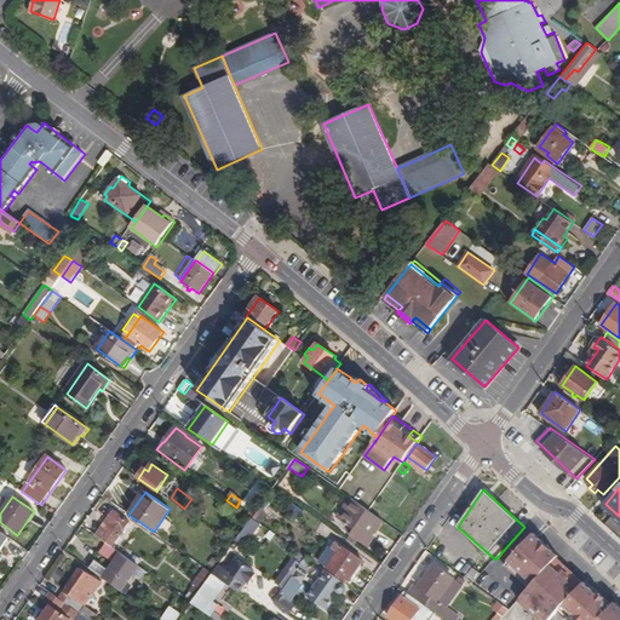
[(338,518),(342,521),(355,501),(352,499),(338,518)]
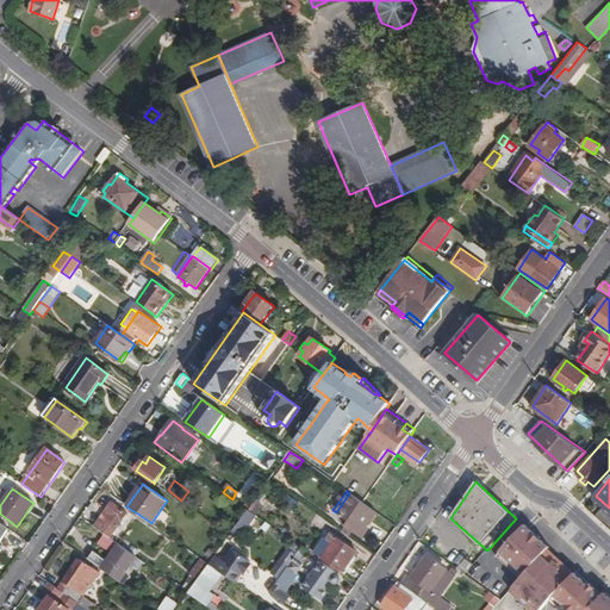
[(366,527),(377,512),(363,503),(349,493),(336,512),(349,522),(343,530),(350,535),(353,531),(361,537),(368,528),(366,527)]
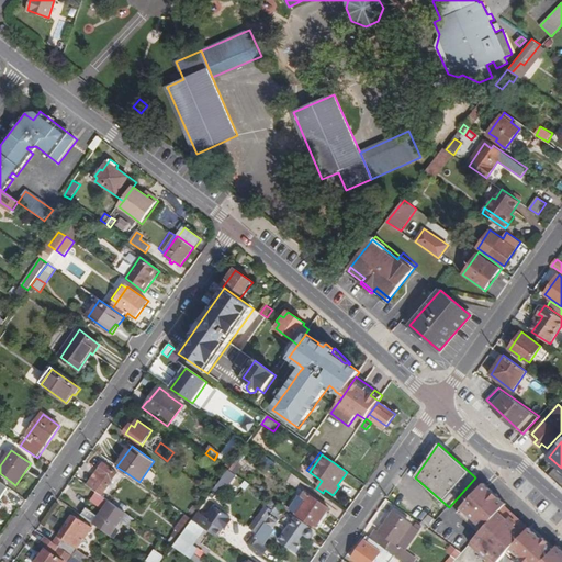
[(103,464),(88,485),(97,493),(102,496),(117,474),(103,464)]
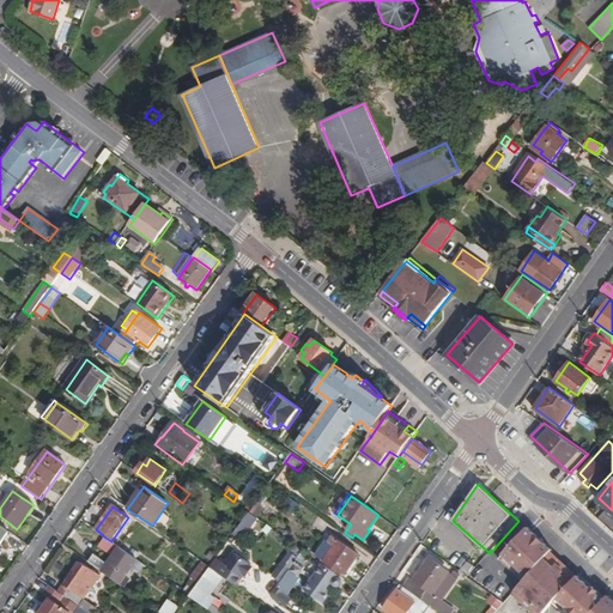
[(140,517),(131,511),(128,515),(138,521),(140,517)]
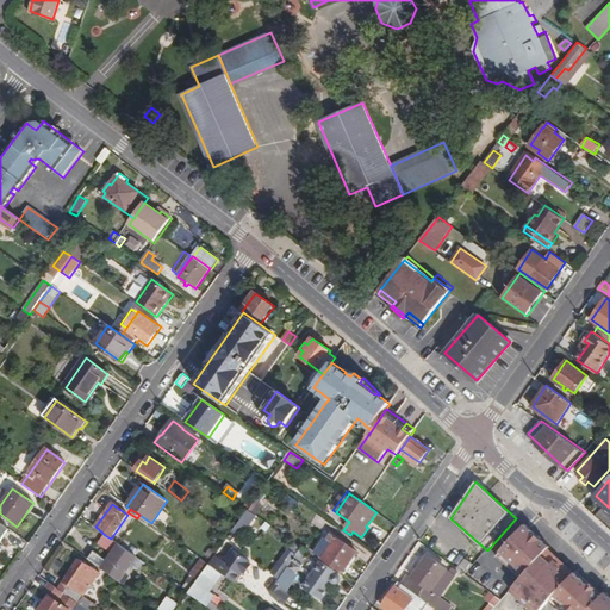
[(255,515),(248,510),(236,527),(244,531),(255,515)]
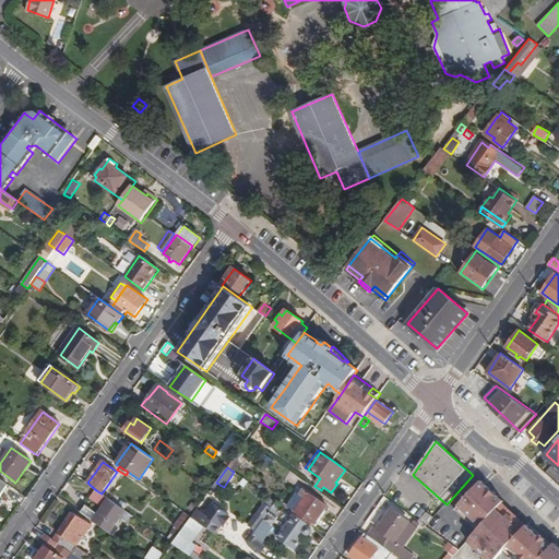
[(0,498),(9,486),(0,478),(0,498)]
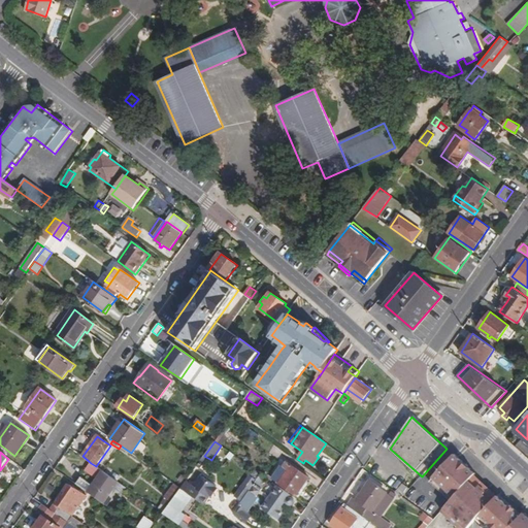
[(474,475),(476,473),(455,455),(430,482),(452,501),(474,475)]
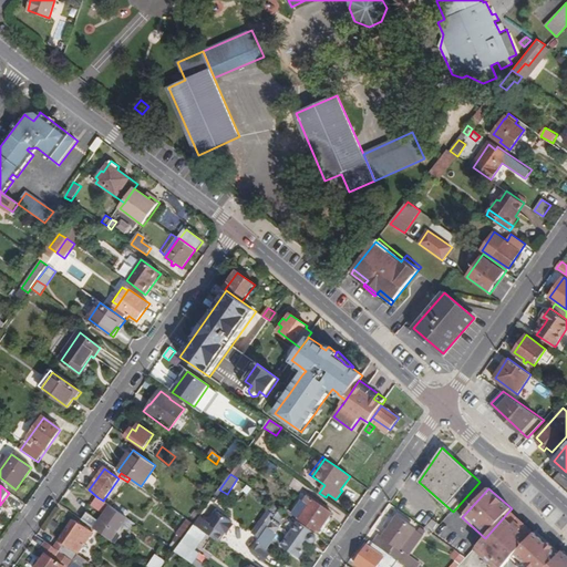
[(103,501),(98,497),(91,506),(104,515),(111,506),(103,501)]
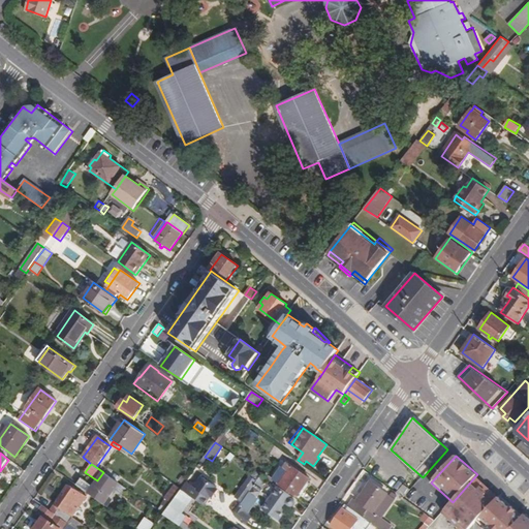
[(297,497),(309,479),(287,464),(284,469),(288,472),(280,485),(297,497)]
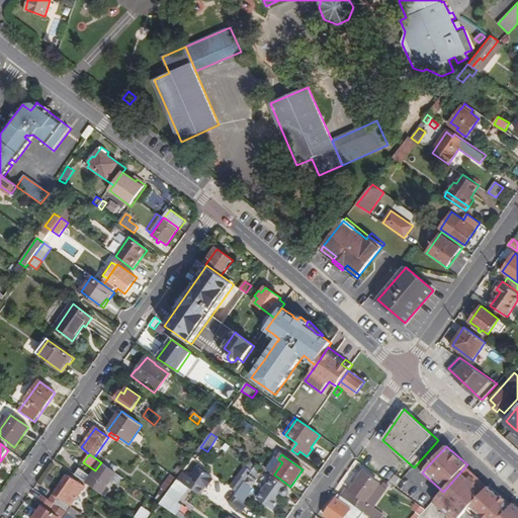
[(81,469),(76,476),(105,496),(106,494),(103,492),(106,488),(111,481),(116,473),(101,462),(95,470),(91,477),(81,469)]
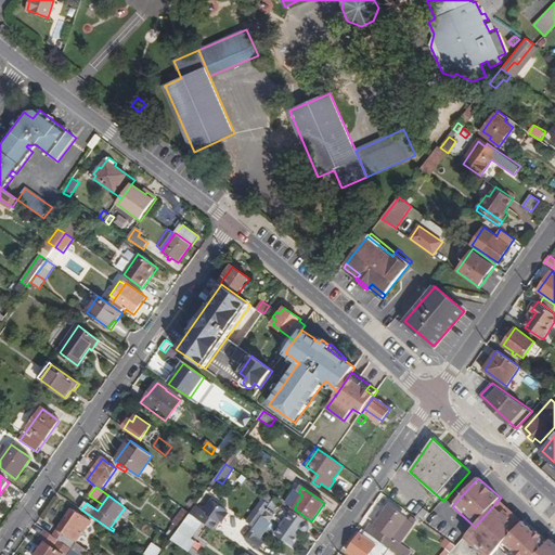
[(475,527),(465,537),(485,554),(491,554),(500,547),(504,541),(523,521),(499,500),(475,527)]
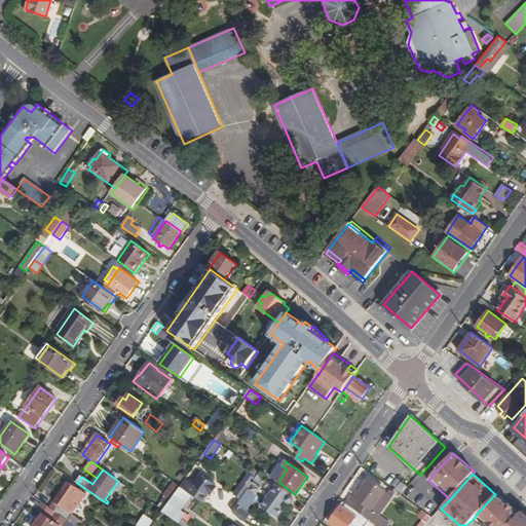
[(191,494),(203,503),(216,485),(201,475),(193,486),(185,480),(181,487),(191,494)]
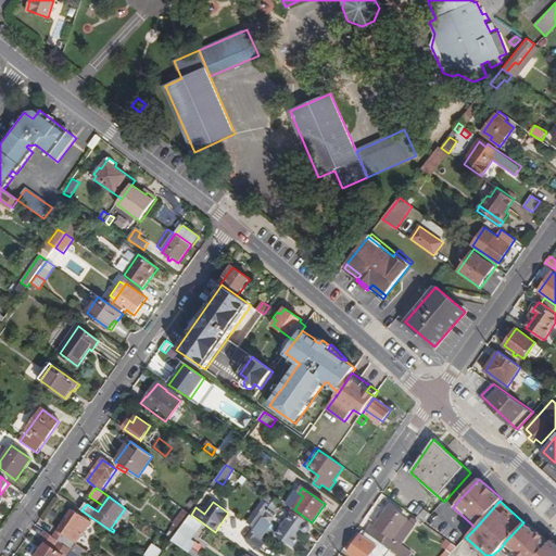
[(381,530),(375,539),(388,547),(391,550),(400,555),(405,555),(409,551),(399,543),(412,525),(406,520),(401,516),(402,514),(391,506),(377,527),(381,530)]
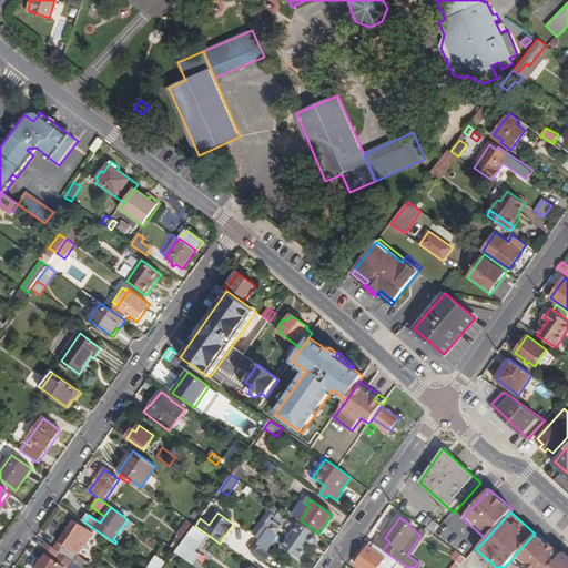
[(135,525),(128,519),(122,527),(130,533),(135,525)]
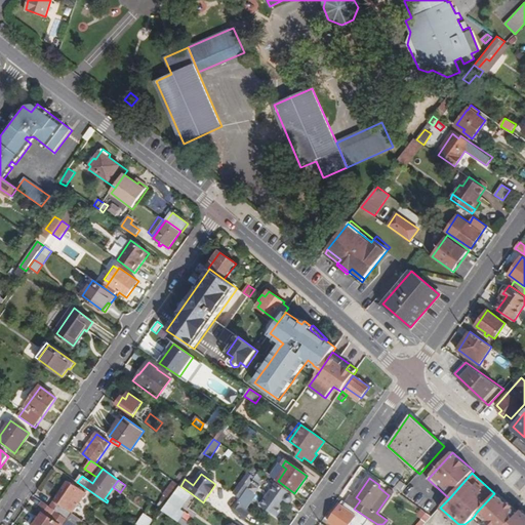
[(235,493),(241,498),(249,485),(243,481),(235,493)]
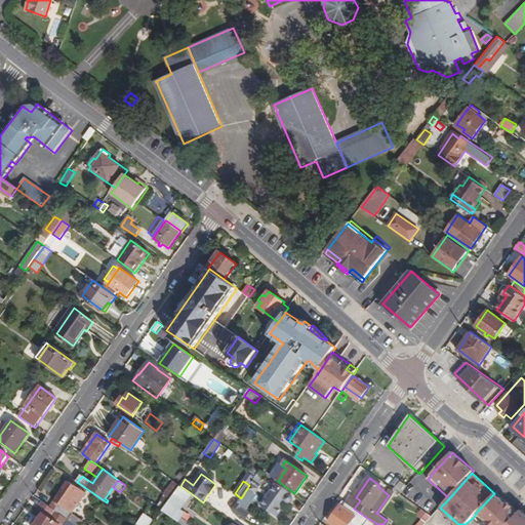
[(50,507),(67,519),(85,493),(69,482),(50,507)]
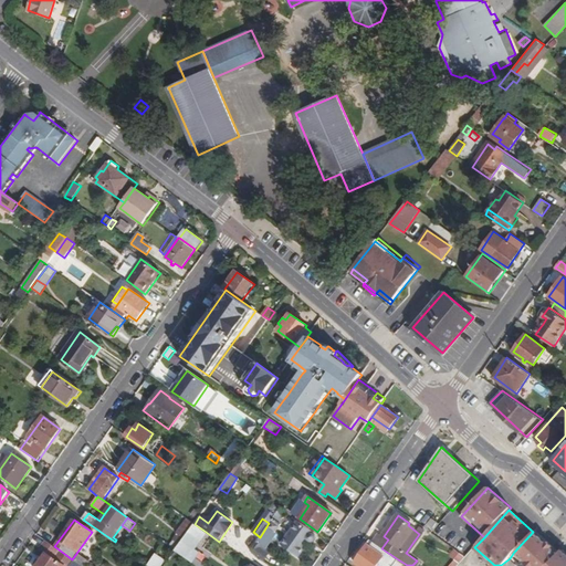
[(282,524),(274,520),(269,527),(276,533),(282,524)]
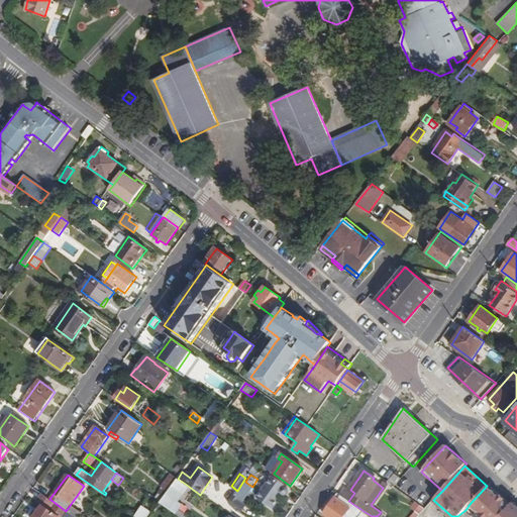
[(395,475),(388,482),(394,487),(401,480),(395,475)]
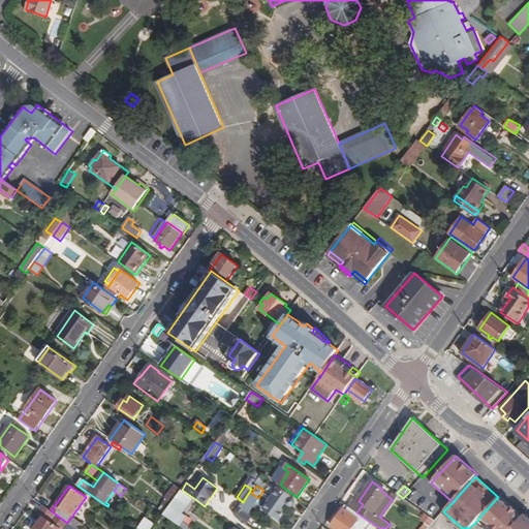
[(292,499),(293,497),(279,488),(262,509),(279,521),(286,511),(284,510),(288,505),(291,505),(293,504),(293,501),(292,499)]
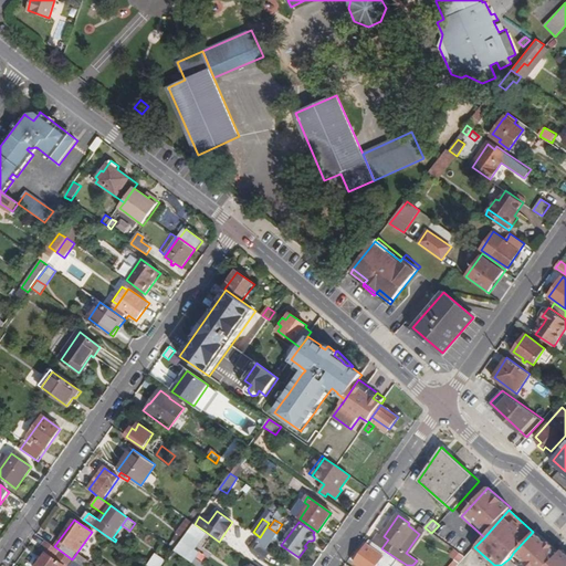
[(195,524),(175,551),(196,565),(206,565),(195,558),(198,554),(192,549),(206,532),(195,524)]
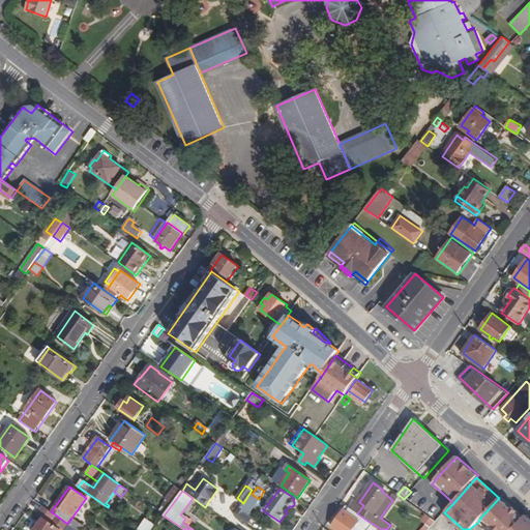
[(505,503),(499,498),(481,517),(488,523),(505,503)]
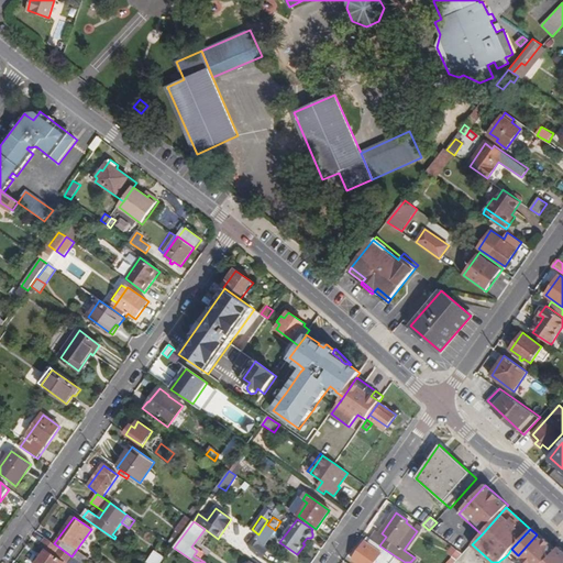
[(377,530),(371,539),(379,545),(386,537),(382,533),(377,530)]
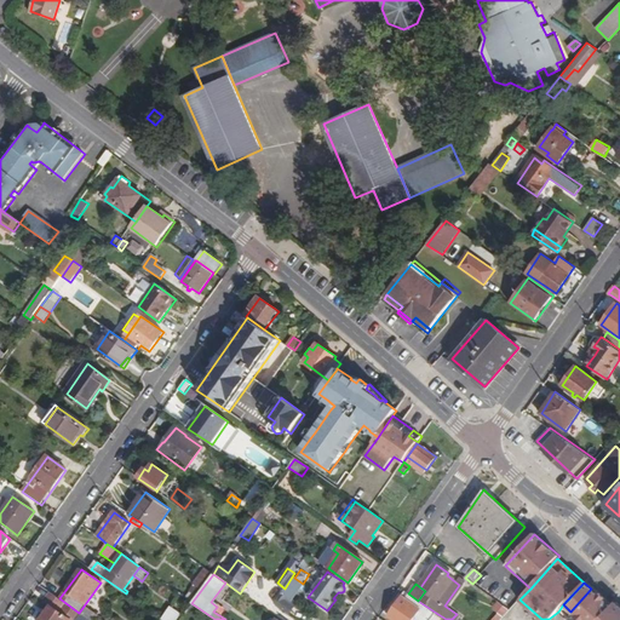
[(598,619),(612,607),(604,601),(606,600),(600,593),(598,595),(591,589),(570,612),(569,614),(573,618),(569,619),(598,619)]
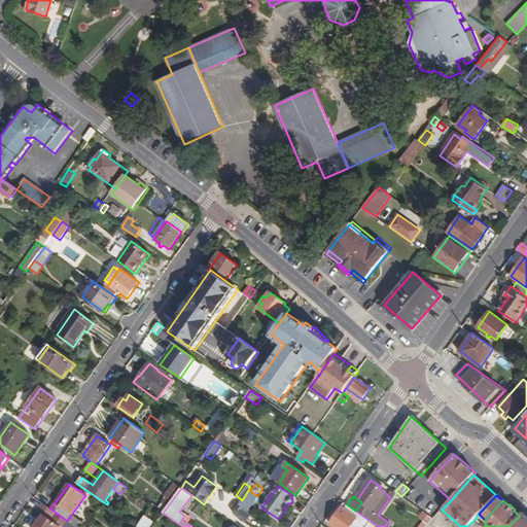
[(63,526),(67,521),(50,508),(43,503),(38,512),(43,515),(34,526),(63,526)]
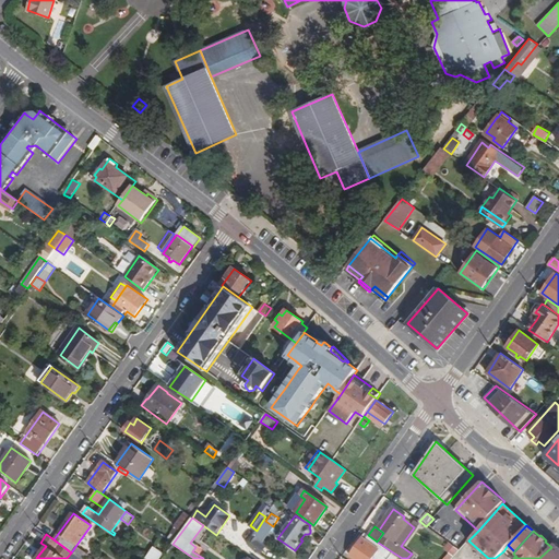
[(368,535),(366,534),(351,555),(356,558),(361,558),(365,556),(369,558),(383,558),(390,550),(377,542),(368,535)]
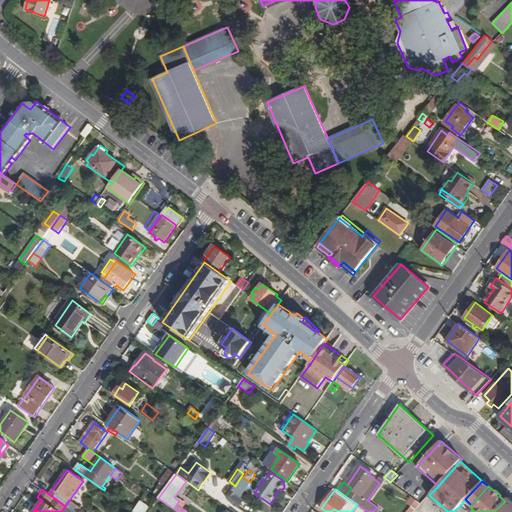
[(421,504),(412,497),(408,503),(416,510),(421,504)]
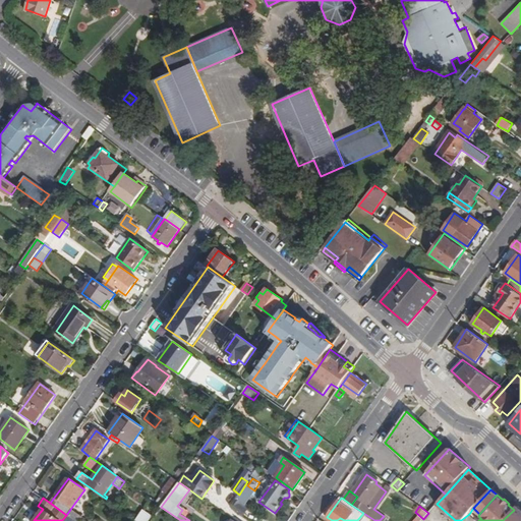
[(520,520),(520,508),(518,506),(514,510),(503,520),(520,520)]
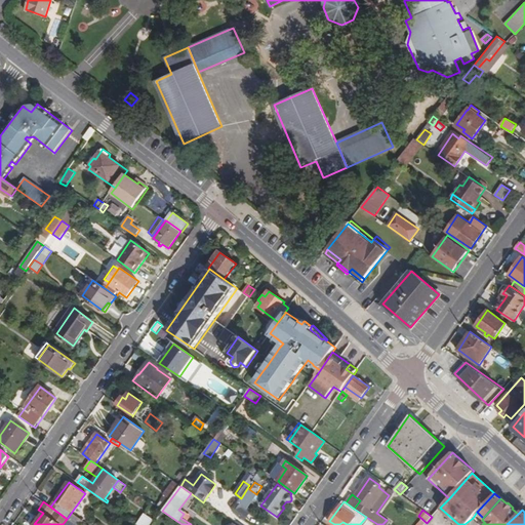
[(483,518),(477,512),(473,518),(480,524),(482,524),(485,523),(482,520),(483,518)]
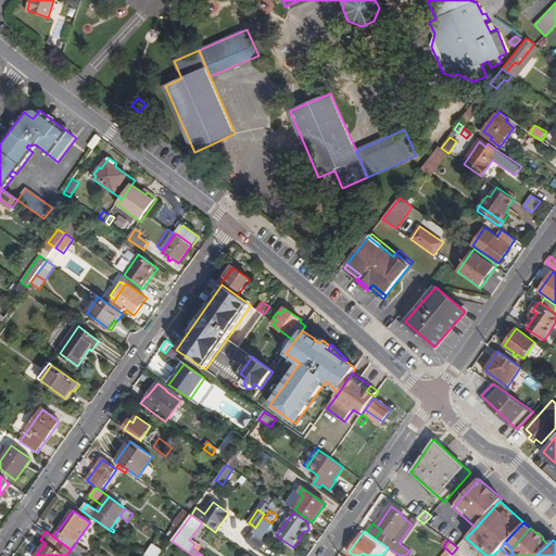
[(146,555),(158,555),(162,551),(153,545),(146,555)]
